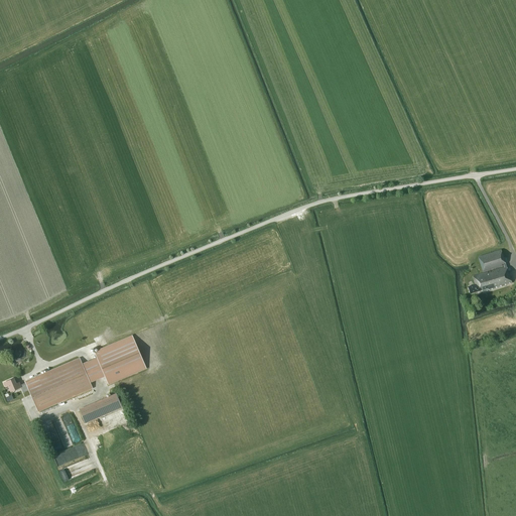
[(511,282),(501,249),(478,257),(483,273),(472,276),(475,284),(468,286),(470,294),(482,290),(482,292),(511,282)]
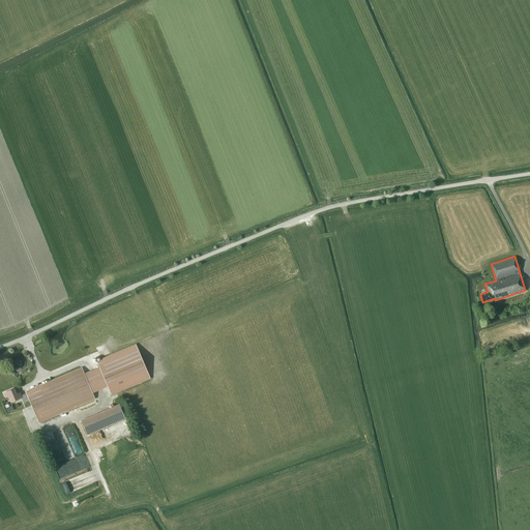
[(150,377),(136,345),(97,362),(99,367),(84,374),(92,392),(108,386),(111,394),(150,377)]
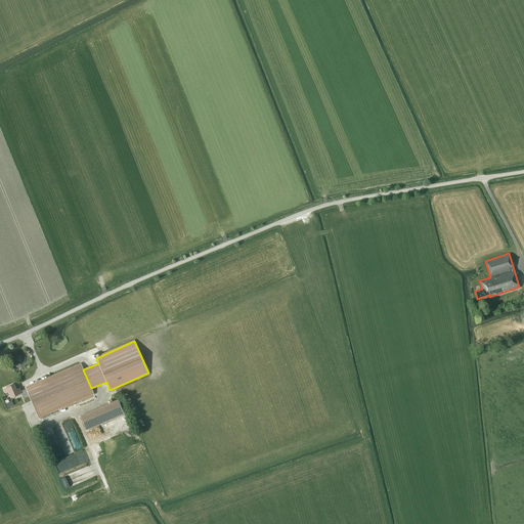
[(83,369),(81,364),(26,388),(26,389),(20,391),(19,388),(16,390),(13,384),(3,388),(5,393),(8,392),(11,397),(20,393),(23,398),(29,396),(38,417),(93,393),(91,388),(83,369)]
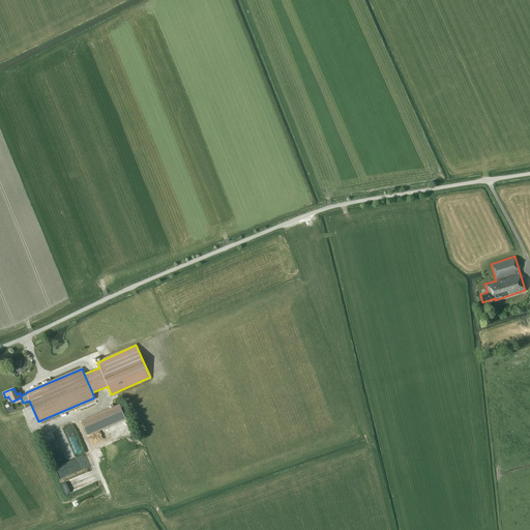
[(7,413),(13,410),(12,405),(9,407),(8,404),(4,405),(6,408),(5,408),(7,413)]
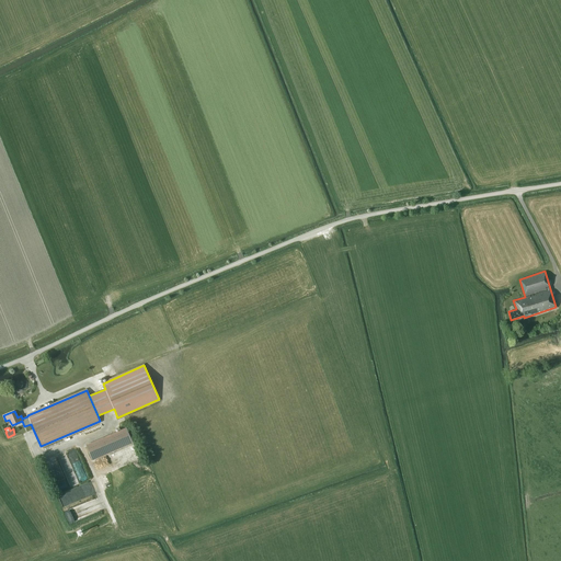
[(133,443),(126,427),(86,445),(92,460),(133,443)]
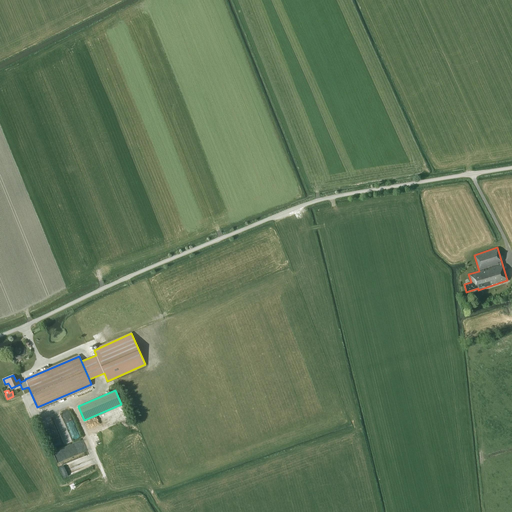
[(63,448),(54,452),(57,462),(69,458),(67,451),(64,452),(63,448)]
